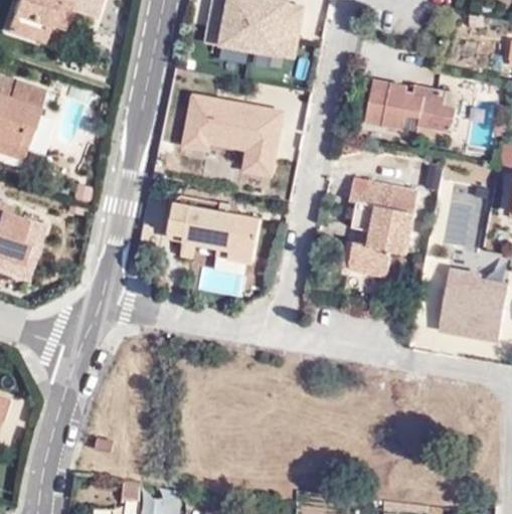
[(55,6),(70,9),(95,17),(100,0),(15,0),(5,31),(42,43),(48,25),(55,6)]
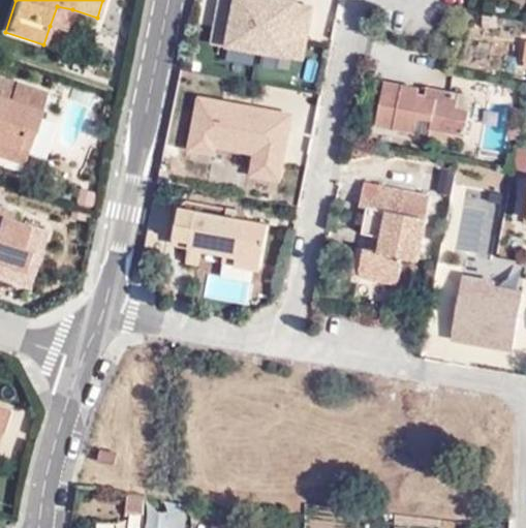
[(223,0),(216,42),(260,51),(270,0),(223,0)]
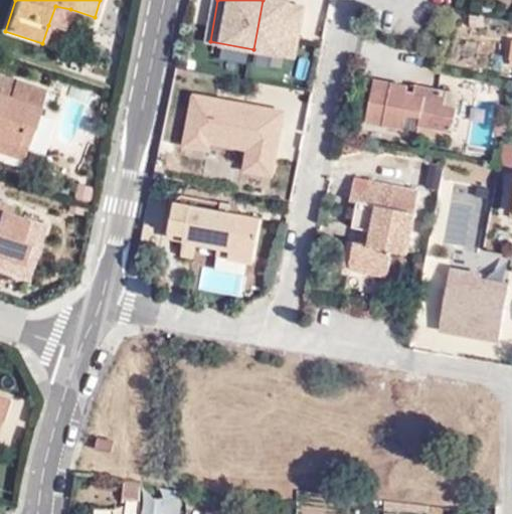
[(286,0),(263,0),(253,49),(297,57),(307,7),(292,5),(293,1),(286,0)]
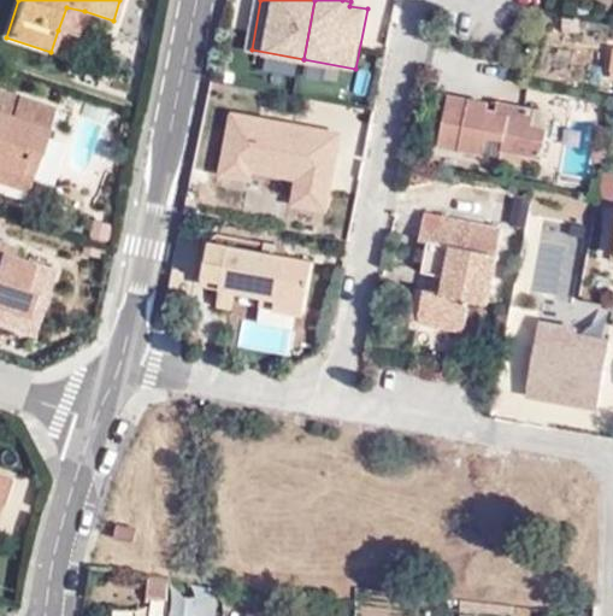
[(75,36),(84,11),(66,7),(58,30),(75,36)]
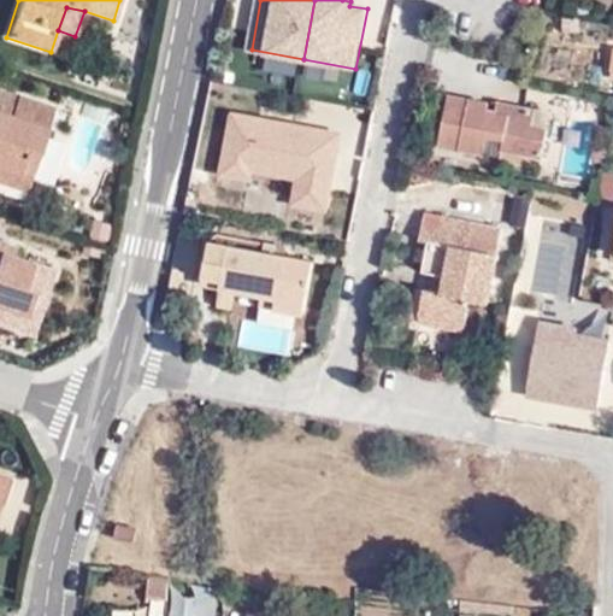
[(0,113),(10,117),(15,99),(0,93),(0,113)]
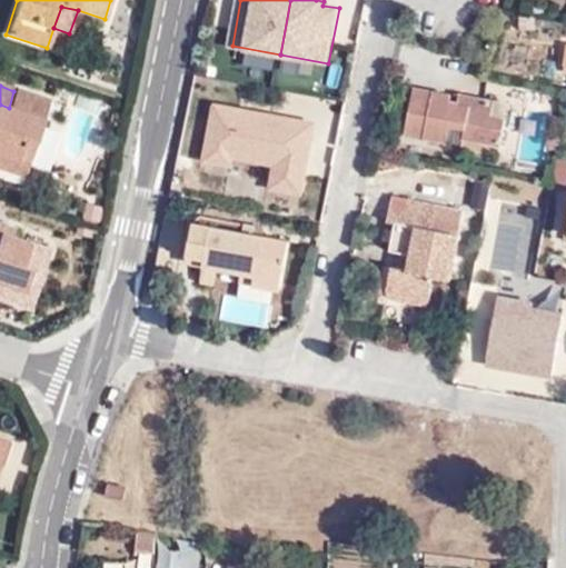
[(463,128),(460,140),(497,147),(503,118),(488,116),(490,101),(457,96),(456,102),(447,101),(448,93),(410,88),(403,136),(445,142),(448,126),(463,128)]
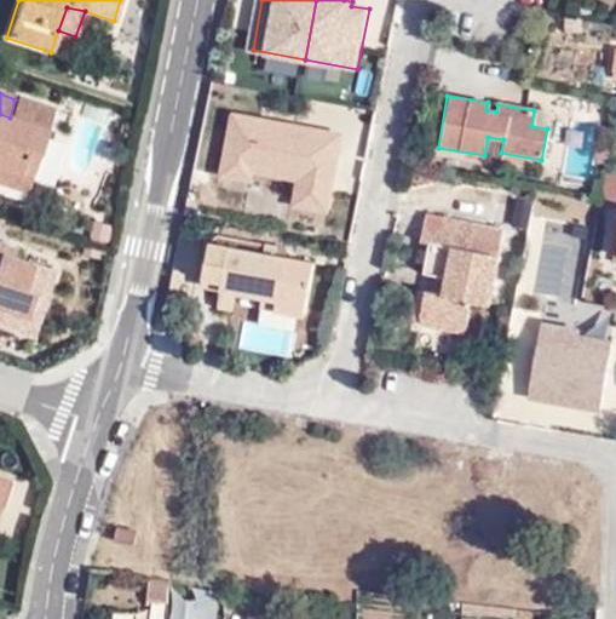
[(0,194),(21,201),(23,194),(26,194),(52,110),(15,99),(10,118),(0,114),(0,194)]
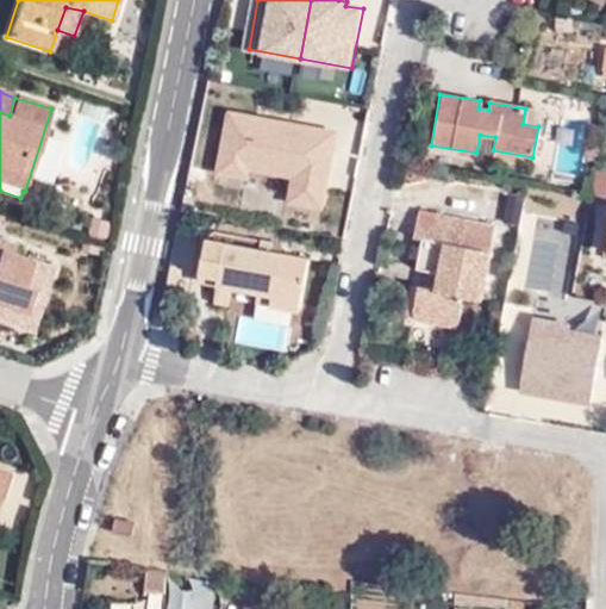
[(489,103),(480,100),(479,109),(488,110),(489,103)]
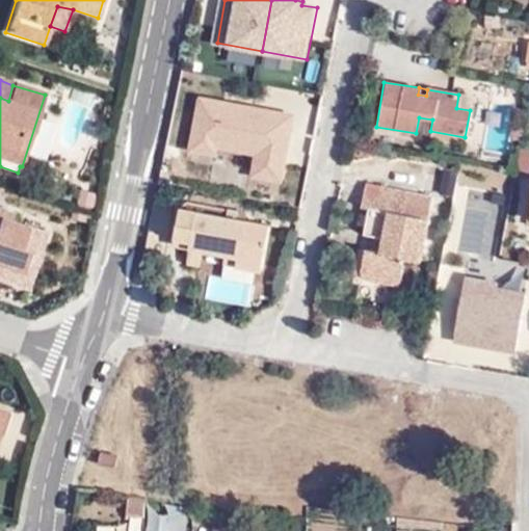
[(456,108),(470,110),(473,97),(458,95),(456,108)]
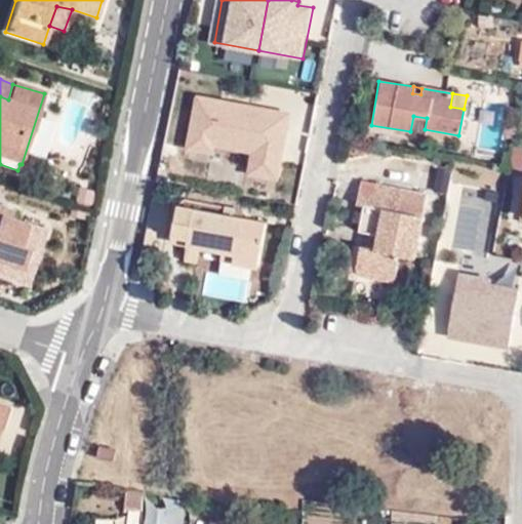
[(202,96),(194,144),(215,148),(216,139),(259,148),(255,169),(279,174),(291,112),(202,96)]
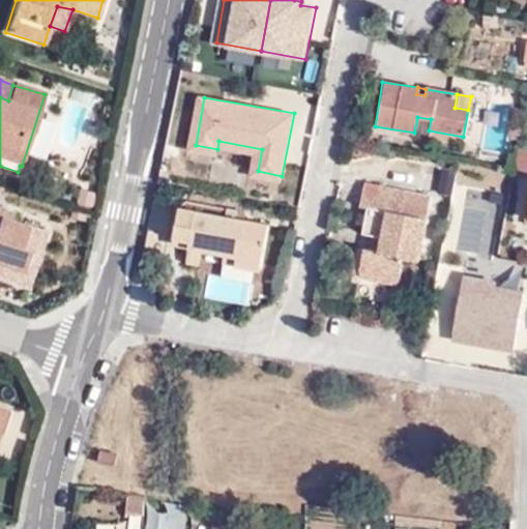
[(428,136),(429,130),(431,119),(417,117),(414,133),(428,136)]
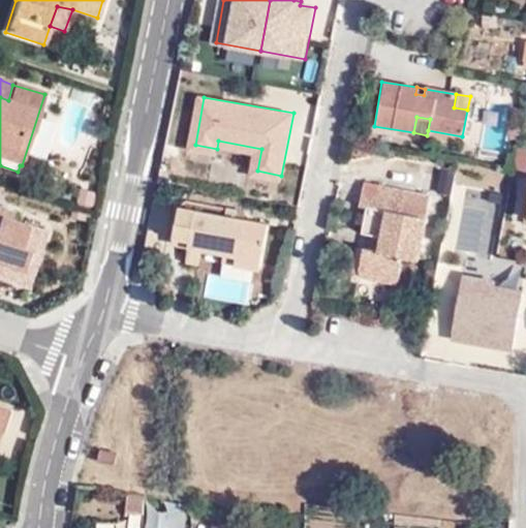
[(525,150),(516,148),(514,165),(525,166),(525,150)]
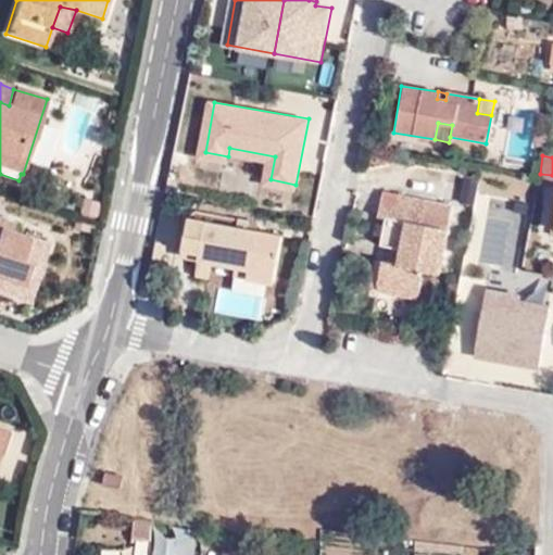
[(462,210),(470,211),(475,192),(465,190),(462,210)]
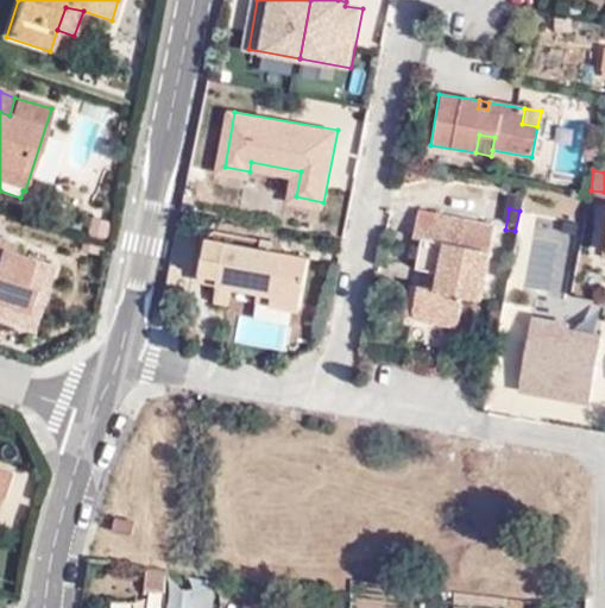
[(432,289),(421,287),(416,286),(410,319),(455,327),(461,298),(477,301),(492,226),(461,220),(460,226),(414,218),(410,236),(418,238),(413,269),(424,271),(435,273),(432,289)]
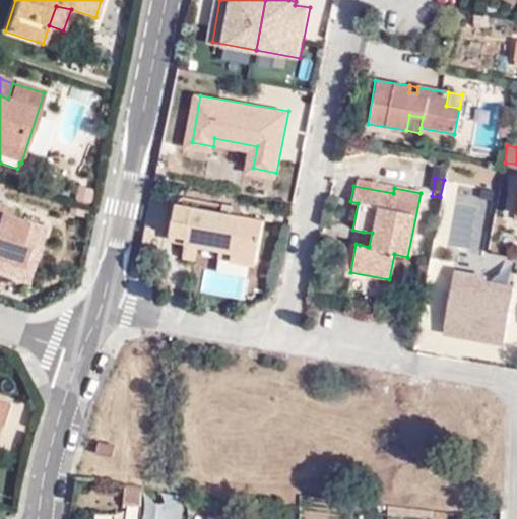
[(0,275),(26,284),(44,229),(0,214),(0,208),(1,205),(0,204),(0,275)]
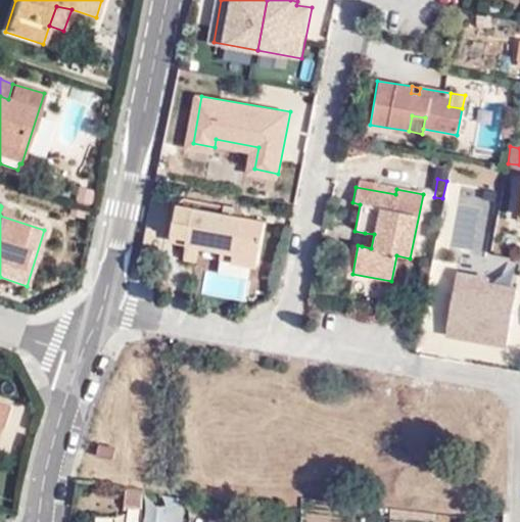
[(252,229),(253,222),(174,207),(168,243),(184,245),(197,248),(219,251),(227,253),(225,262),(254,267),(262,231),(252,229)]
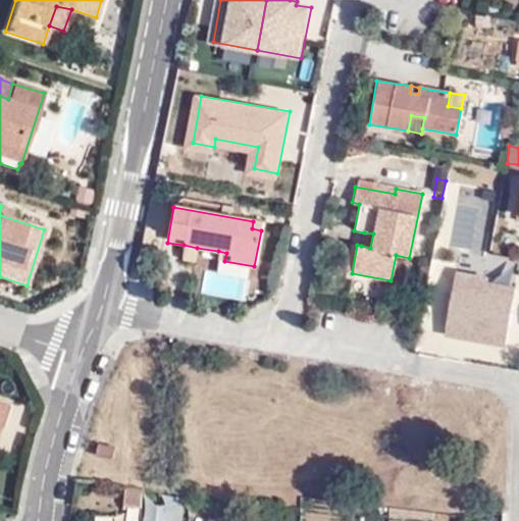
[(262,222),(253,221),(252,228),(261,230),(262,222)]
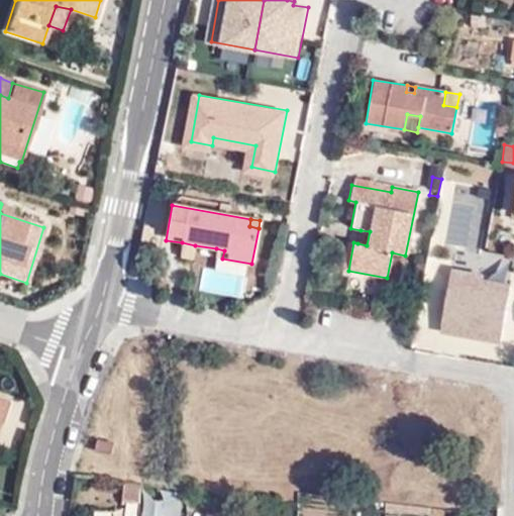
[(361,230),(357,243),(367,245),(370,231),(361,230)]
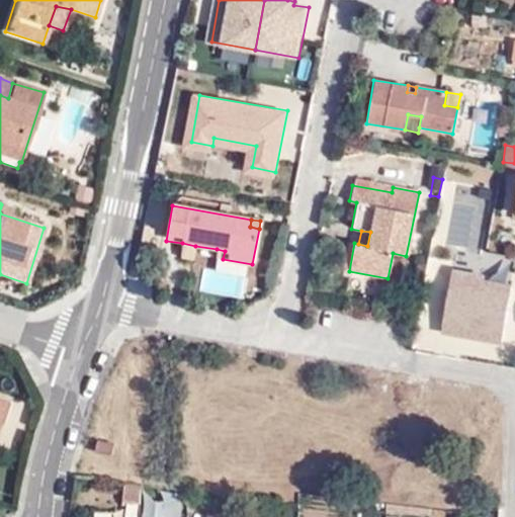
[(195,246),(182,243),(180,259),(193,261),(195,246)]
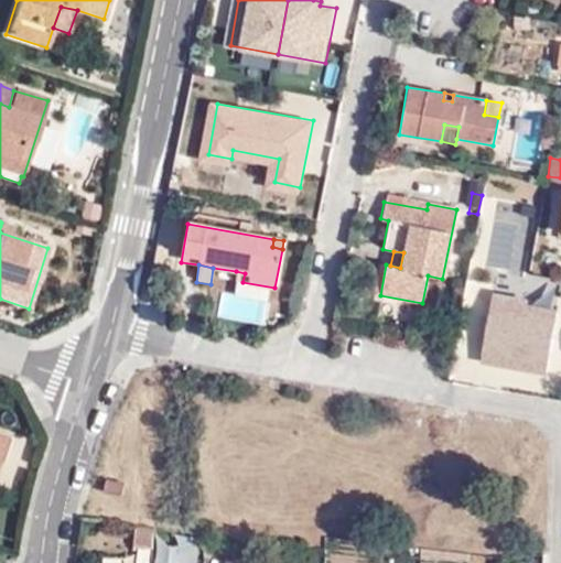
[(235,280),(243,282),(245,273),(236,271),(235,280)]
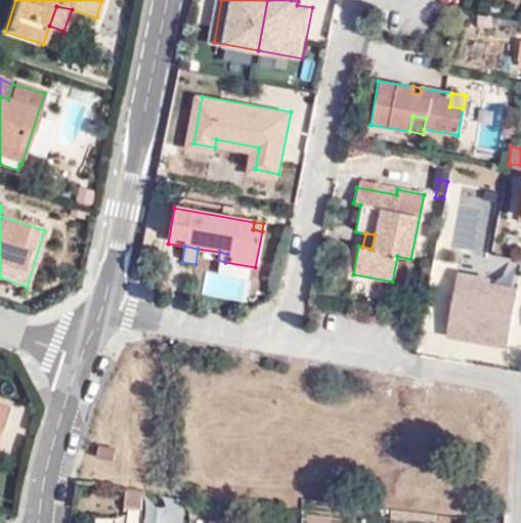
[(488,277),(456,271),(445,338),(505,348),(515,290),(488,284),(488,277)]
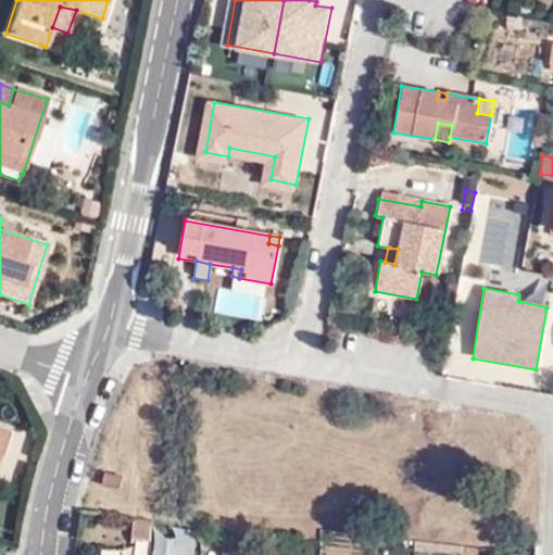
[(146,541),(147,521),(129,519),(128,541),(146,541)]
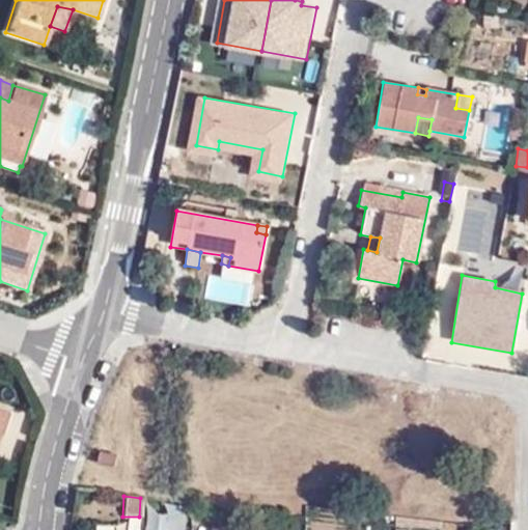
[(440,523),(403,518),(403,528),(421,529),(439,529),(440,523)]
